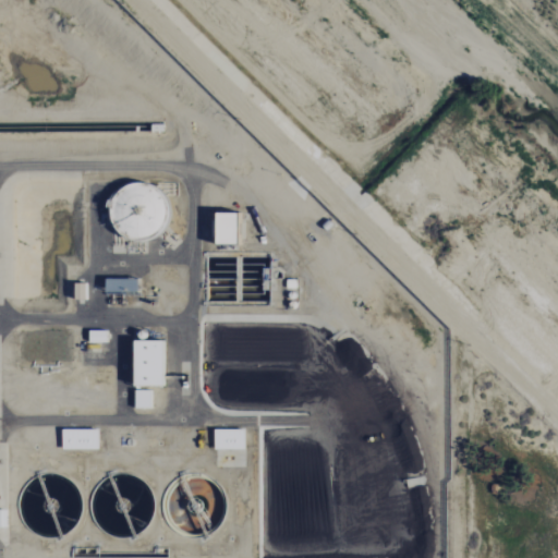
[(165,185),(119,184),(118,201),(110,201),(110,238),(164,239),(165,185)]
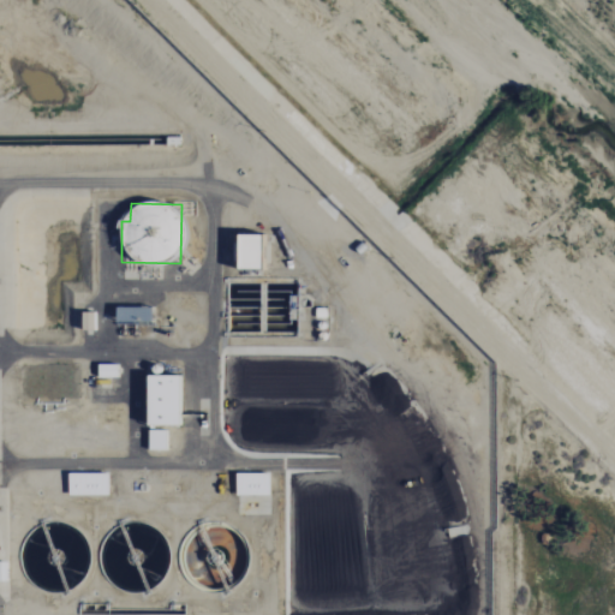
[(237,270),(261,270),(261,237),(237,237),(237,270)]
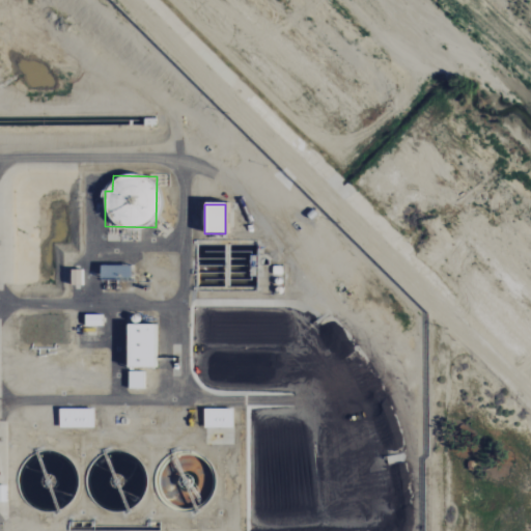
[(100,267),(100,280),(131,279),(131,266),(100,267)]
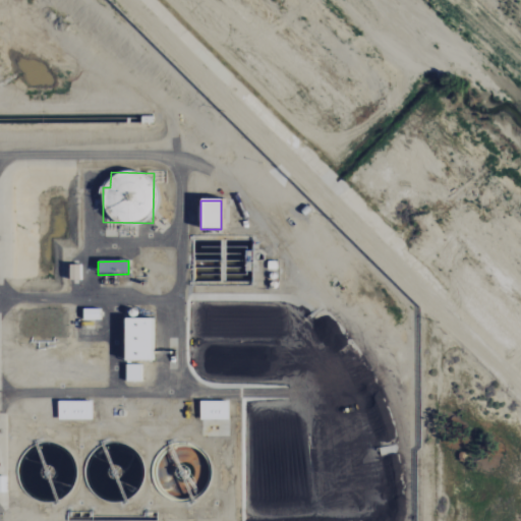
[(69,280),(80,280),(80,265),(69,265),(69,280)]
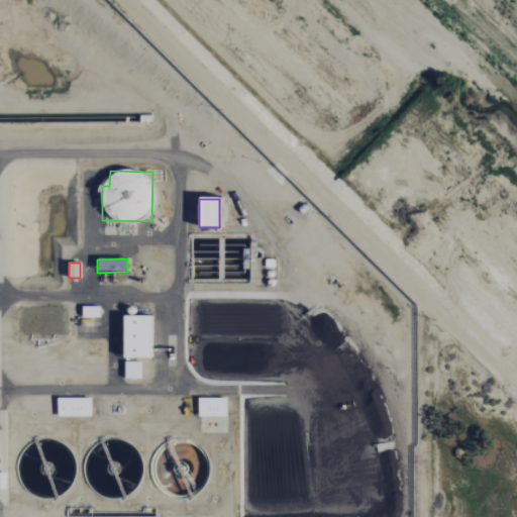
[(83,318),(100,318),(100,307),(82,307),(83,318)]
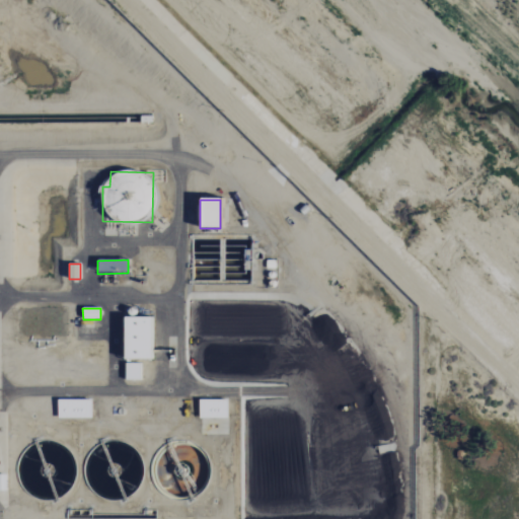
[(124,360),(151,360),(151,318),(124,318),(124,360)]
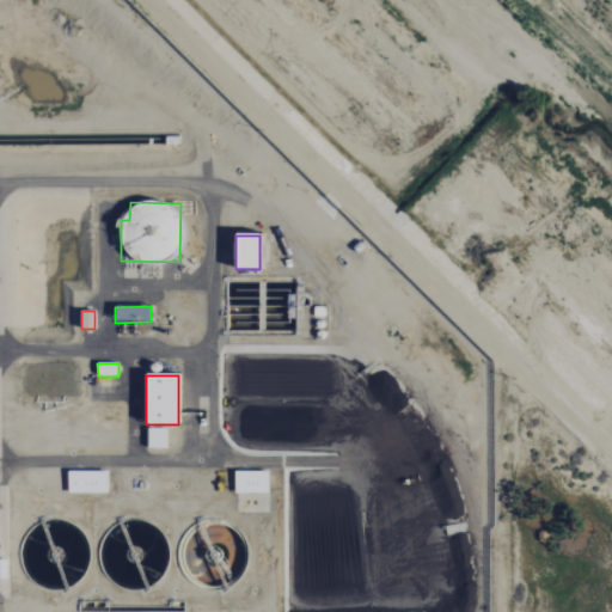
[(167,429),(147,429),(147,450),(167,448),(167,429)]
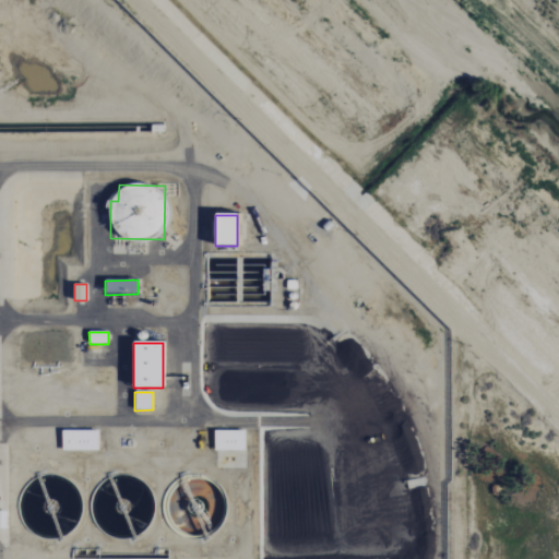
[(98,431),(62,431),(62,451),(98,451),(98,431)]
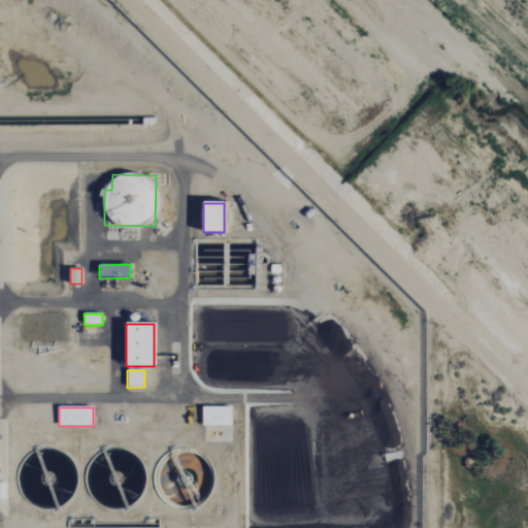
[(232,407),(202,407),(202,427),(232,426),(232,407)]
